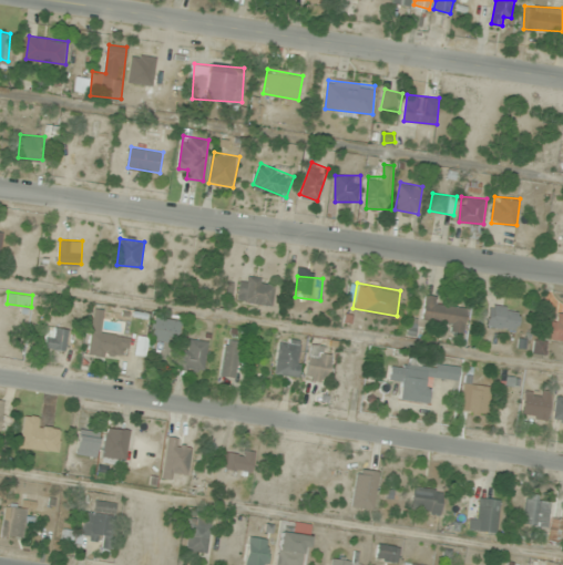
[(423,322),(467,328),(469,307),(437,302),(438,296),(427,294),(423,322)]
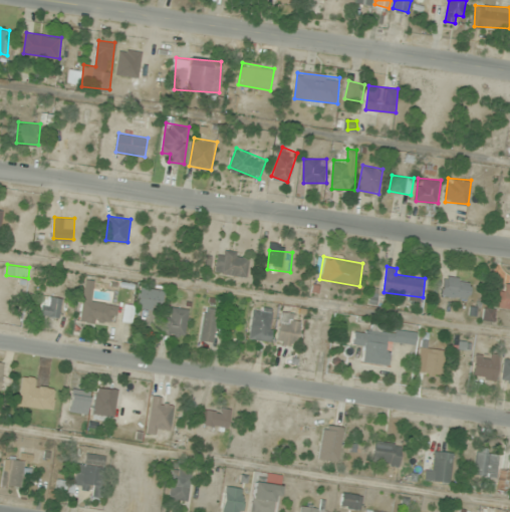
[(472,278),(444,275),(442,294),(470,297),(472,278)]
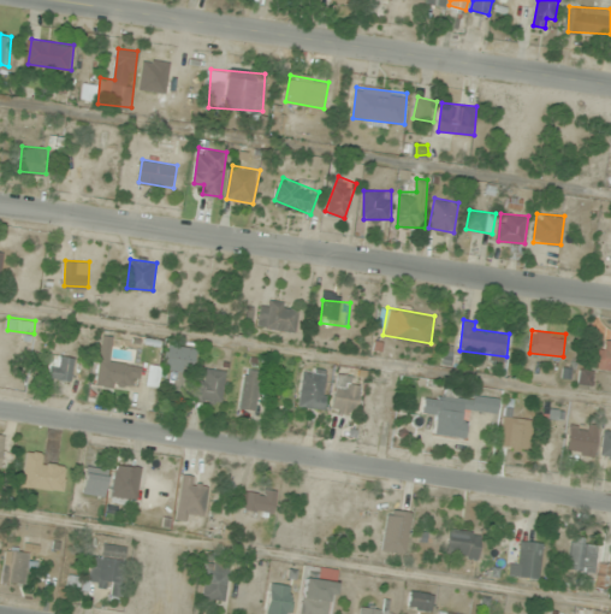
[(112,360),(116,335),(104,334),(96,383),(140,389),(142,365),(112,360)]
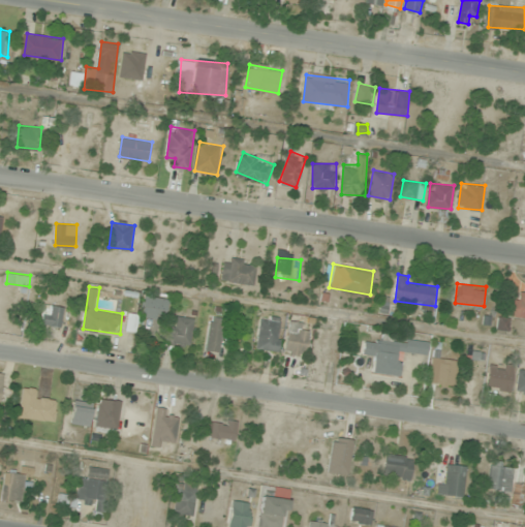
[(156,319),(162,308),(164,310),(168,303),(151,292),(142,311),(156,319)]
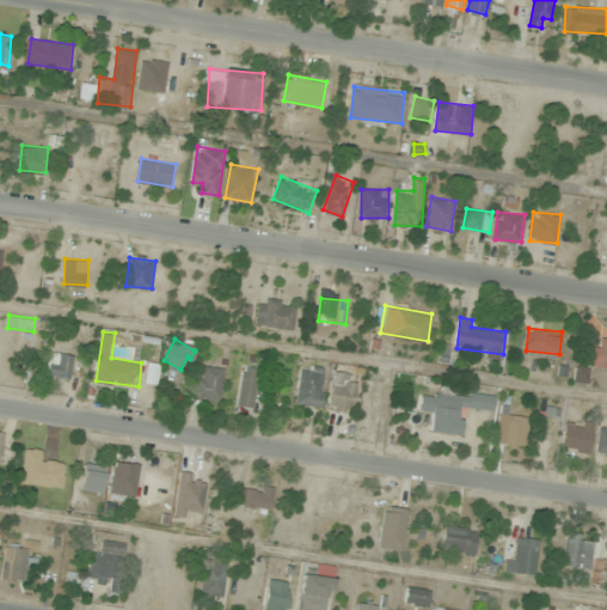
[(606,339),(602,339),(602,346),(592,347),(593,368),(606,367),(606,339)]
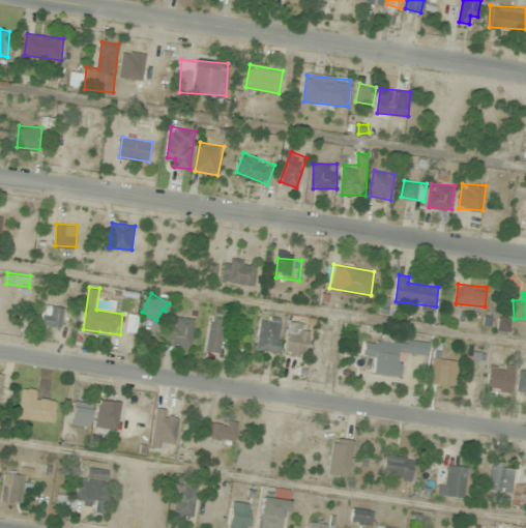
[(42,323),(62,327),(66,308),(47,303),(42,323)]
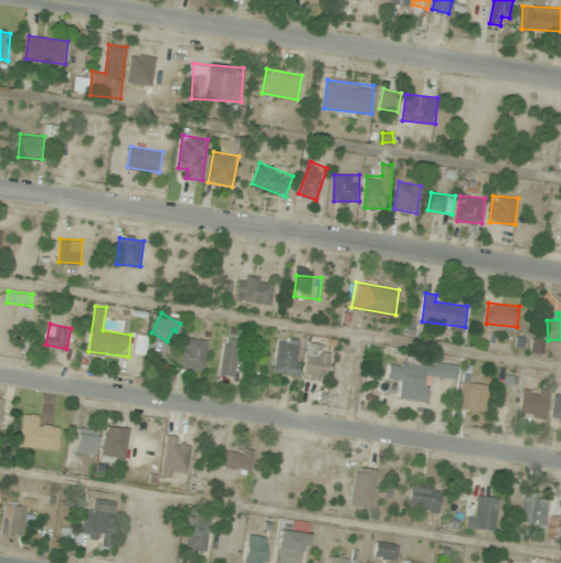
[(275,371),(298,374),(304,339),(281,336),(275,371)]
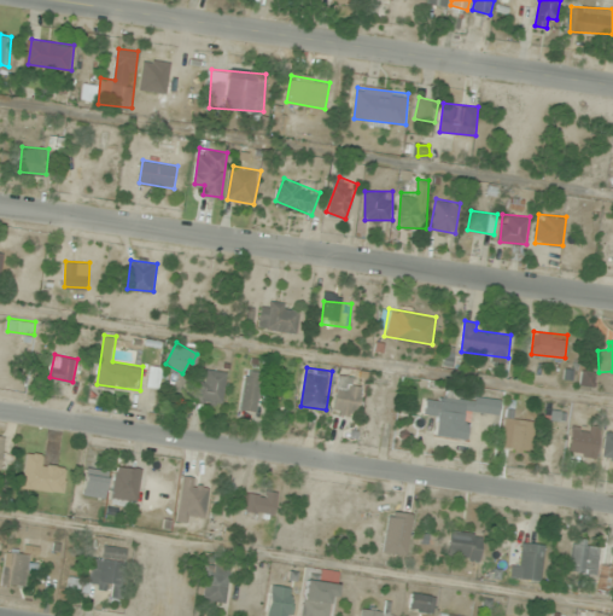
[(241,408),(257,411),(264,371),(249,368),(241,408)]
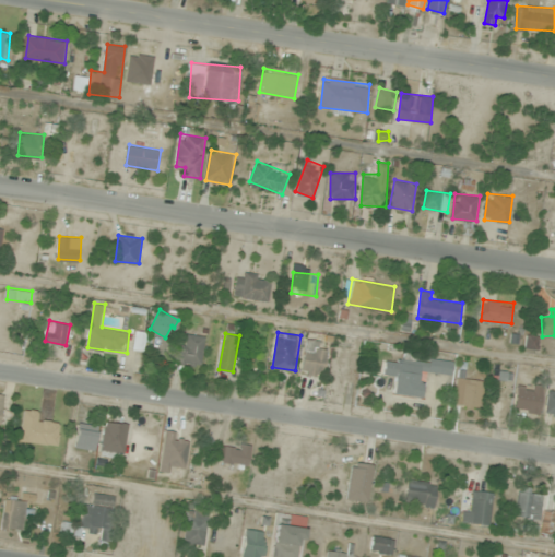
[(204,334),(182,334),(182,363),(204,363),(204,334)]
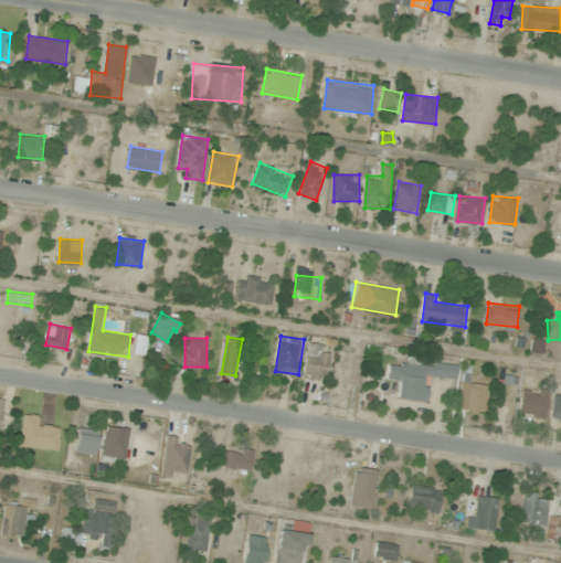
[(330,343),(308,343),(308,378),(330,378),(330,343)]
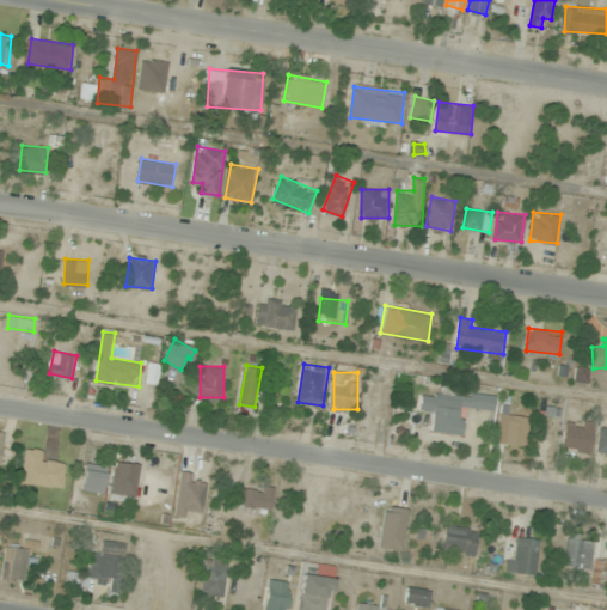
[(495,409),(496,396),(423,389),(422,409),(433,410),(431,431),(463,433),(465,406),(495,409)]
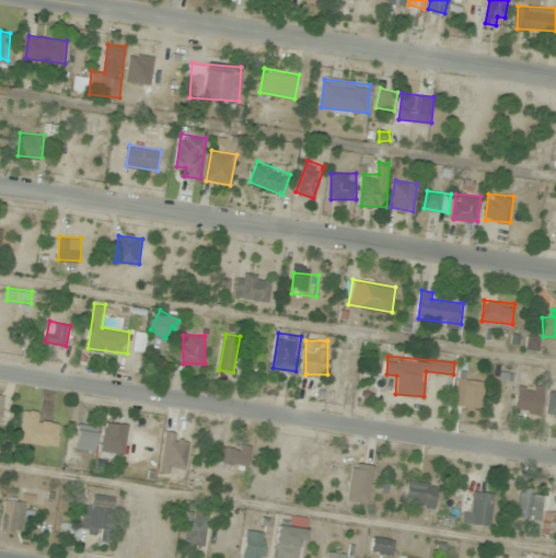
[(484,380),(459,375),(454,404),(479,407),(484,380)]
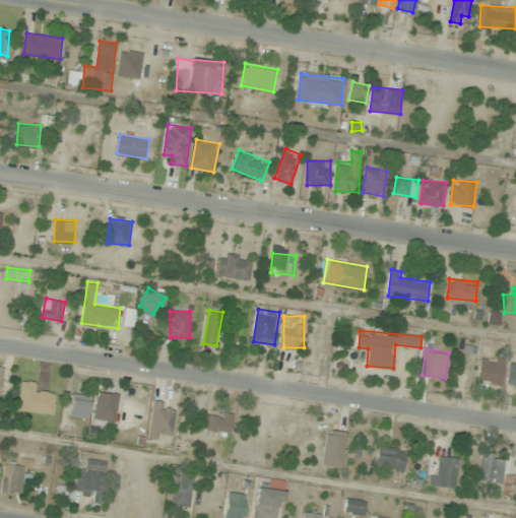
[(479,381),(503,384),(506,360),(482,357),(479,381)]
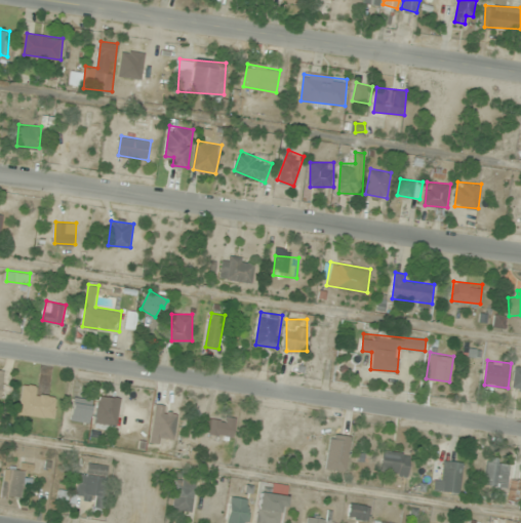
[(15,406),(32,409),(36,388),(19,385),(15,406)]
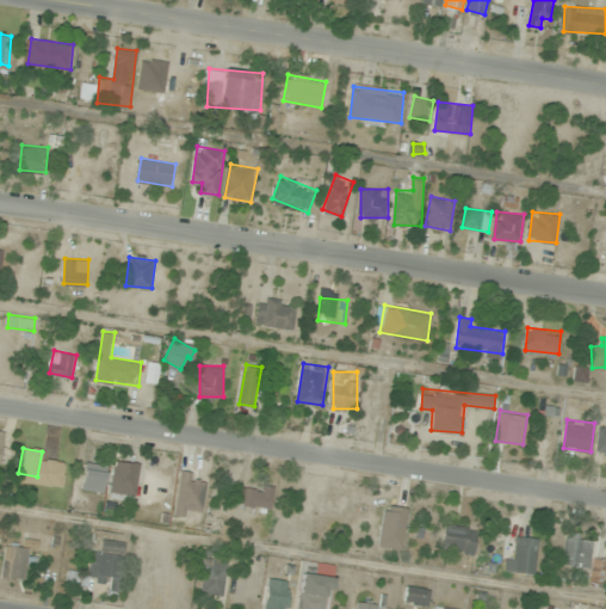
[(75,455),(48,449),(42,480),(69,486),(75,455)]
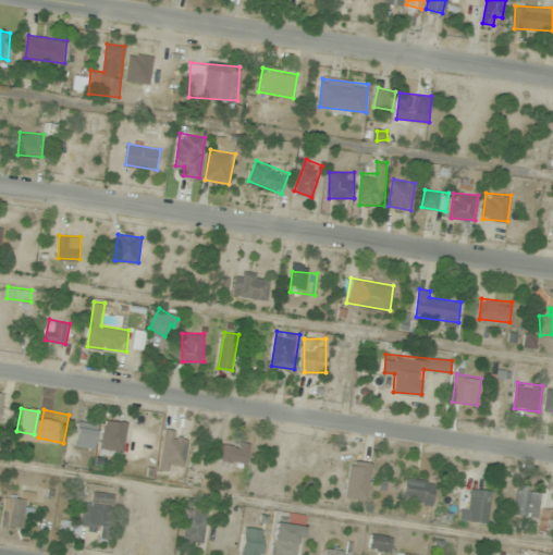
[(125,451),(128,421),(106,419),(102,448),(125,451)]
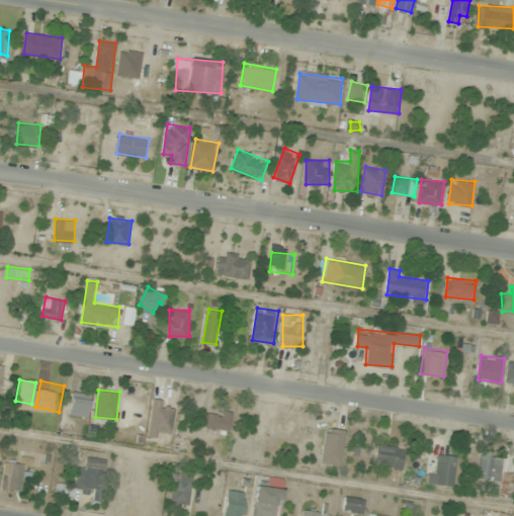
[(71,413),(89,416),(92,393),(74,391),(71,413)]
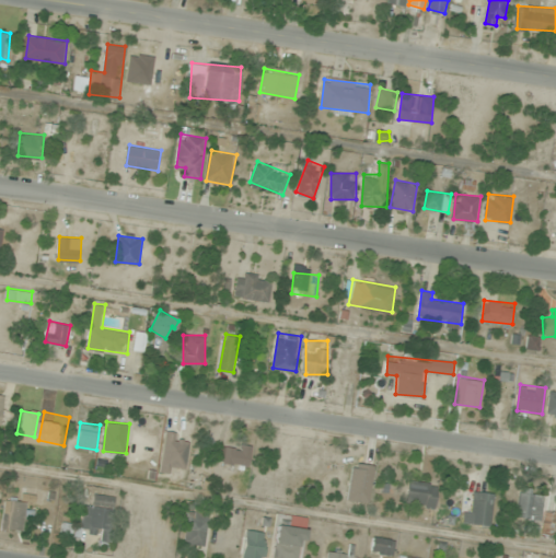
[(187,468),(190,441),(180,439),(181,432),(168,430),(162,471),(174,473),(175,467),(187,468)]
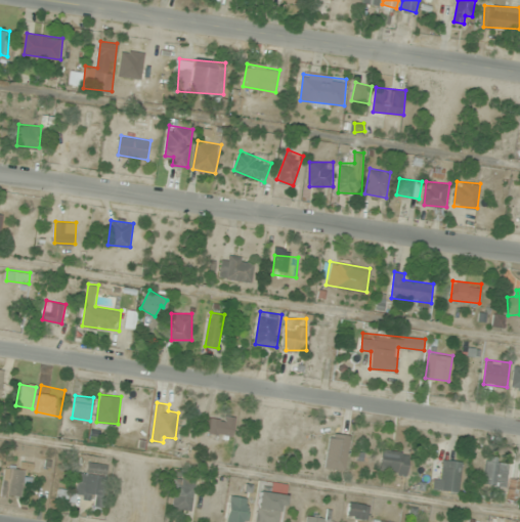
[(234,435),(237,417),(206,412),(204,430),(234,435)]
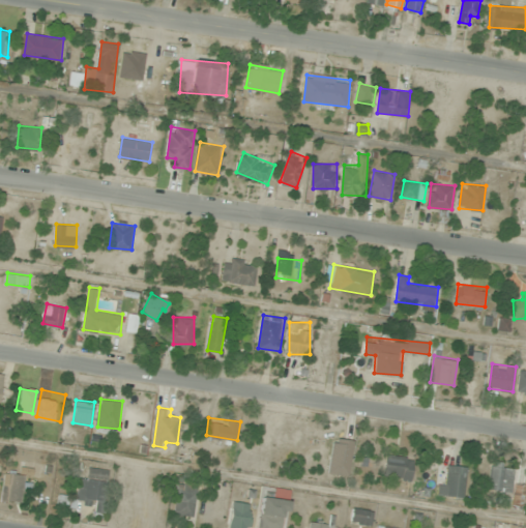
[(351,474),(354,439),(334,437),(330,473),(351,474)]
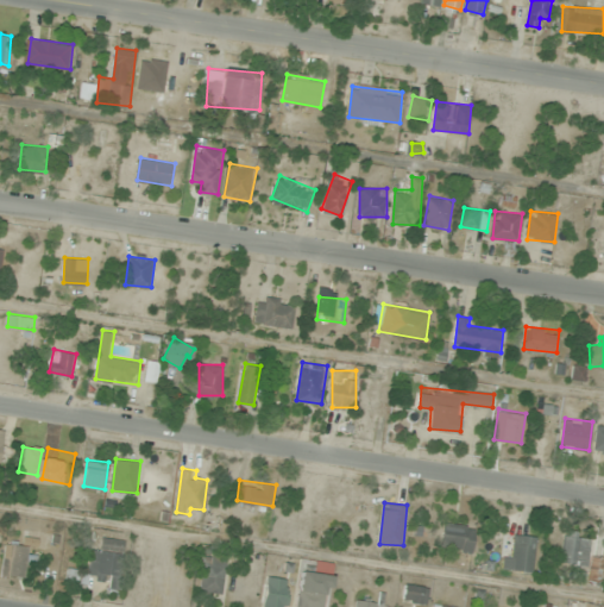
[(477,525),(445,521),(442,546),(474,550),(477,525)]
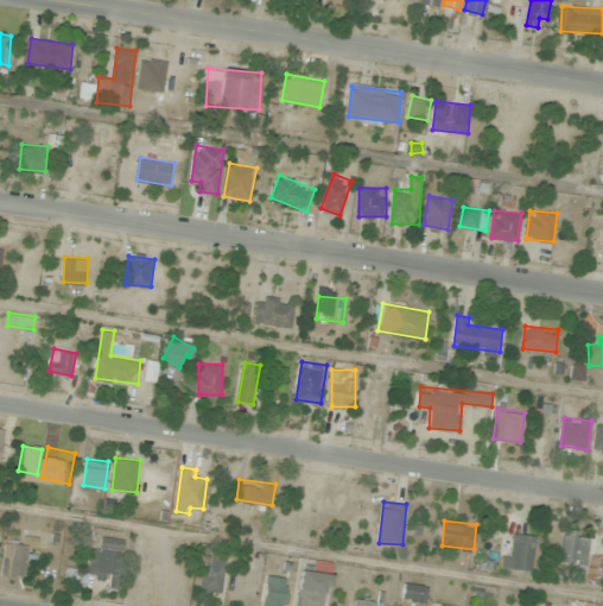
[(7,541),(4,574),(26,576),(31,543),(49,545),(51,531),(26,528),(24,542),(7,541)]
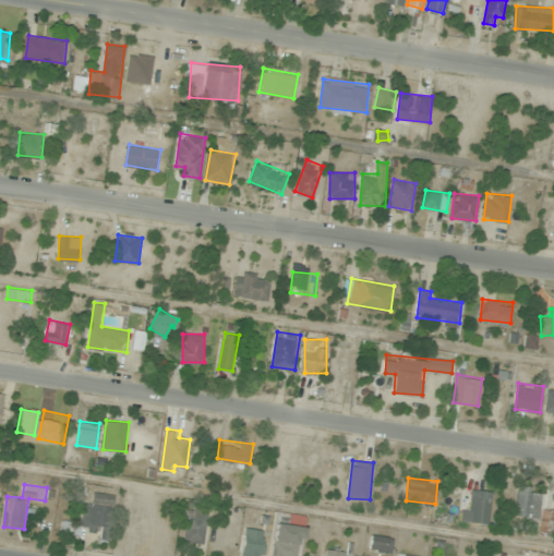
[(543,487),(518,487),(518,515),(543,515),(543,487)]
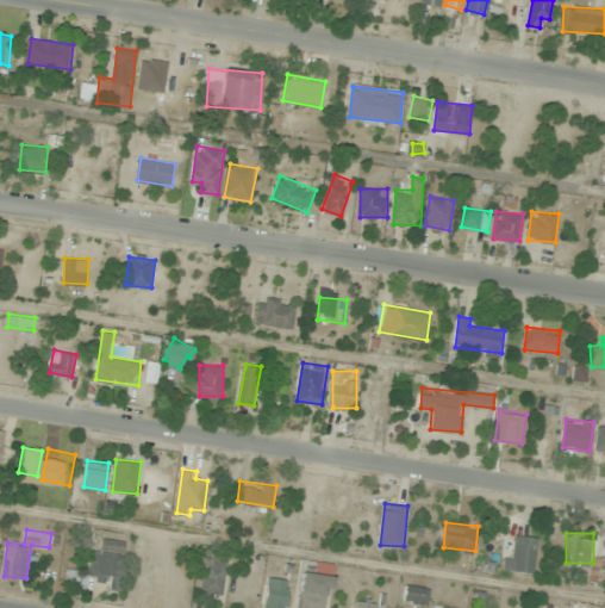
[(506,557),(505,569),(535,571),(538,537),(517,534),(515,557),(506,557)]
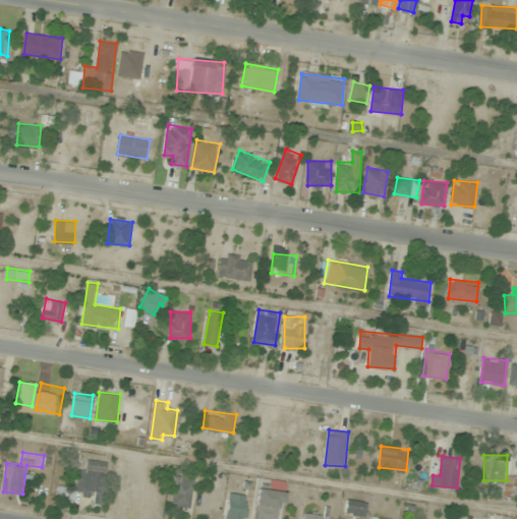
[(76,487),(60,485),(58,496),(75,499),(76,492),(96,495),(95,503),(105,504),(111,462),(89,458),(87,469),(79,468),(76,487)]
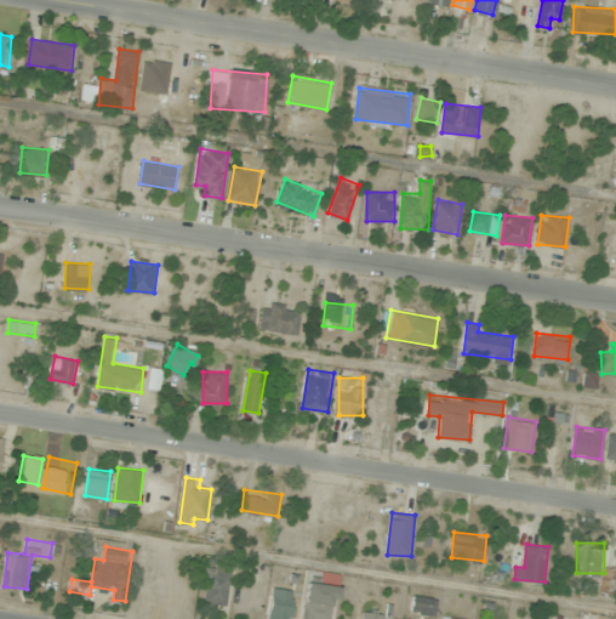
[(228,605),(234,566),(207,561),(201,601),(228,605)]
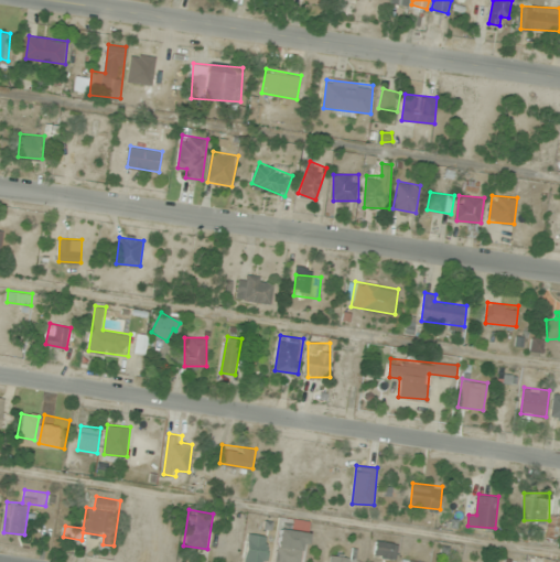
[(559,514),(549,512),(548,539),(559,540),(559,514)]
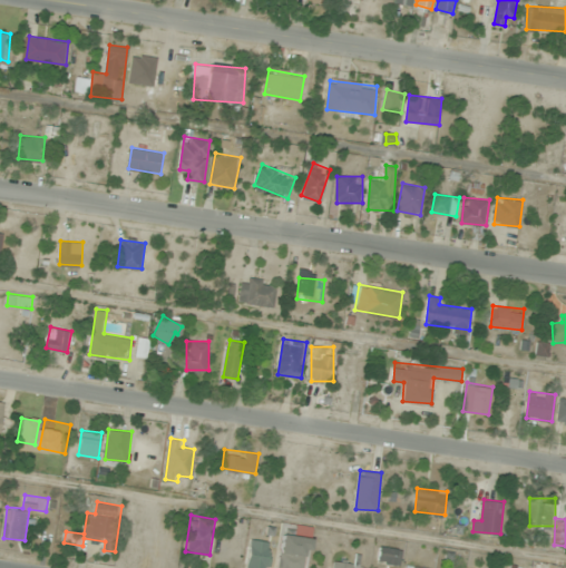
[(284,534),(279,567),(308,567),(313,538),(284,534)]
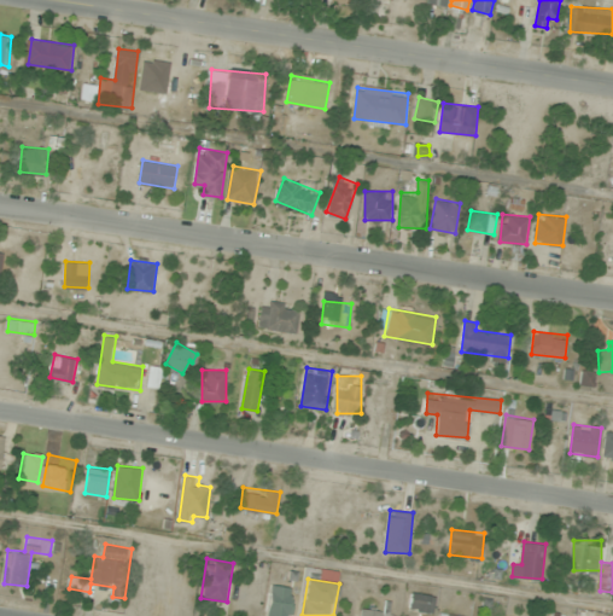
[(290,615),(293,586),(273,583),(269,615),(290,615)]
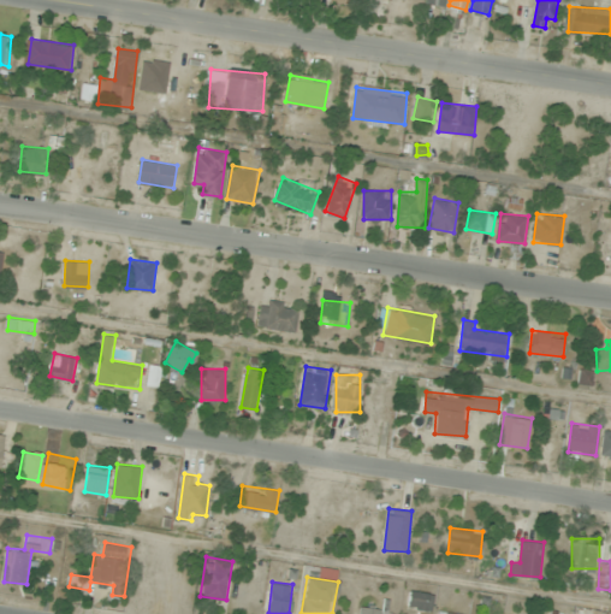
[(437,592),(413,589),(409,607),(433,610),(437,592)]
